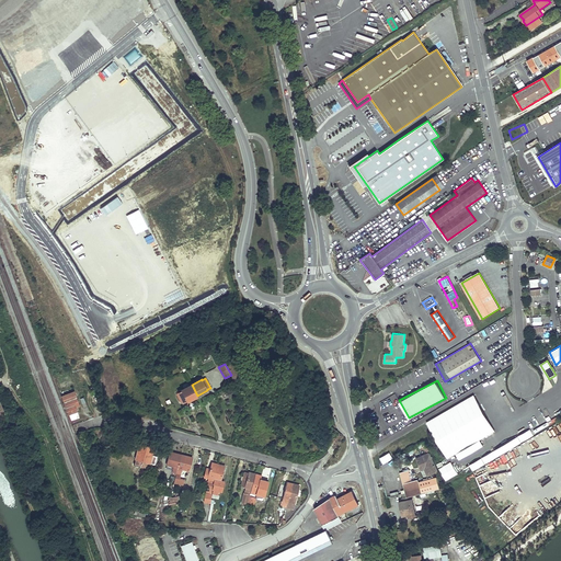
[(197,396),(192,385),(182,390),(179,392),(179,393),(176,395),(181,403),(183,402),(184,402),(187,400),(187,401),(197,396)]
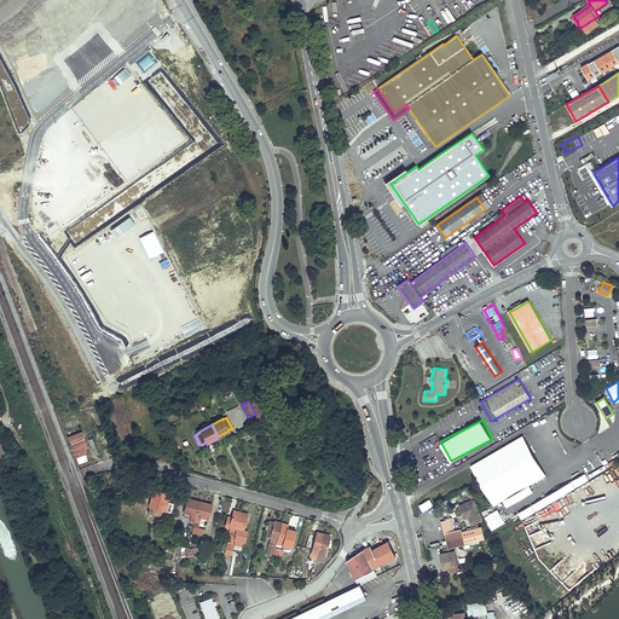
[(522,437),(470,467),(495,507),(545,476),(522,437)]
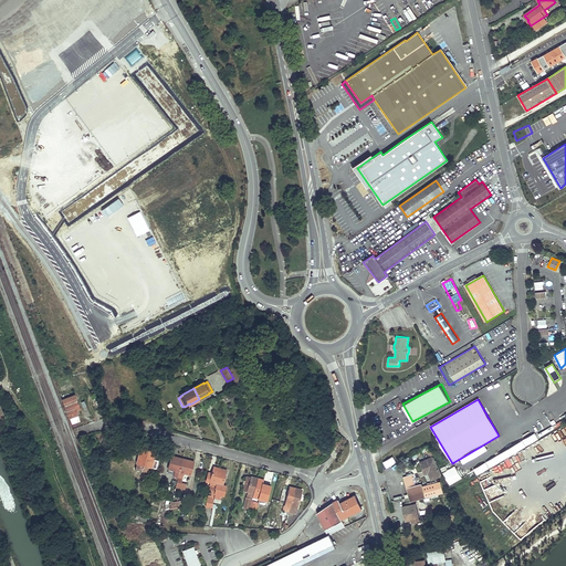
[(65,412),(67,419),(77,415),(76,411),(80,409),(79,406),(76,406),(74,402),(65,406),(67,411),(65,412)]
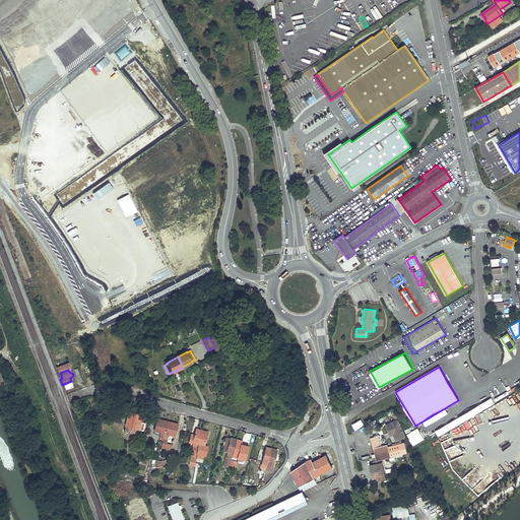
[(130,433),(130,432),(131,430),(136,432),(137,429),(143,431),(145,423),(141,421),(144,409),(131,406),(124,431),(130,433)]
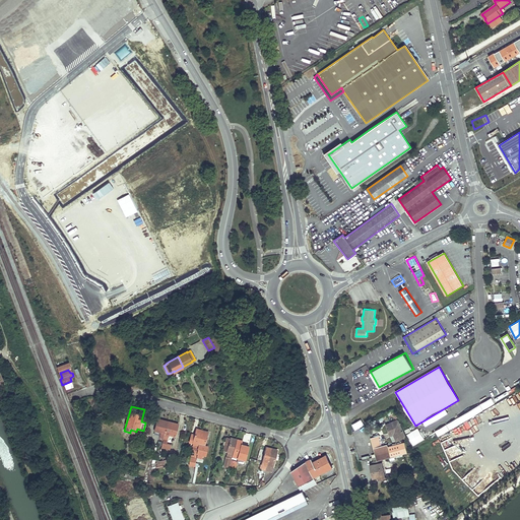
[(438,437),(461,424),(458,417),(435,431),(438,437)]
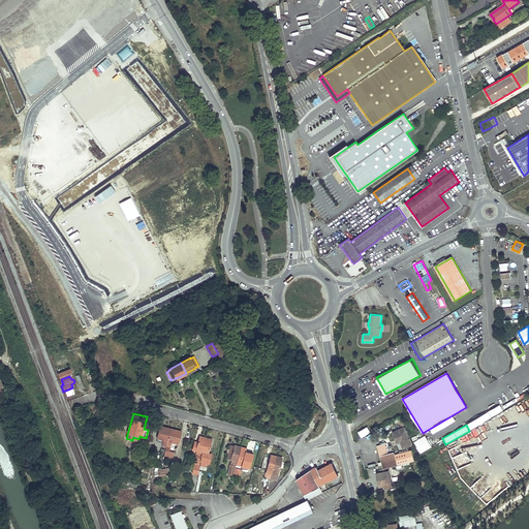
[(166,446),(170,429),(161,426),(157,438),(164,440),(163,445),(166,446)]
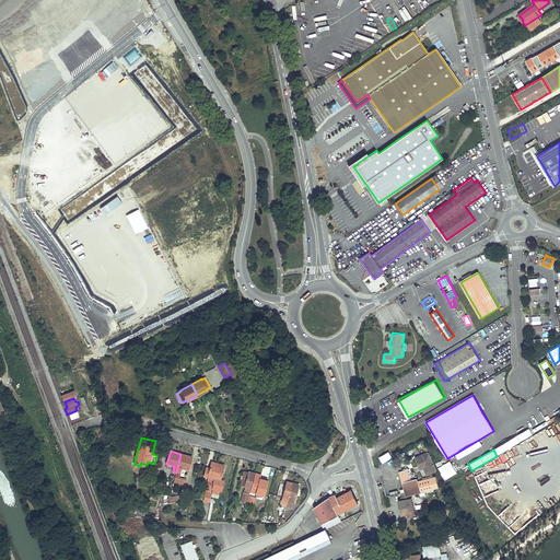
[(382,463),(393,457),(389,451),(378,456),(382,463)]
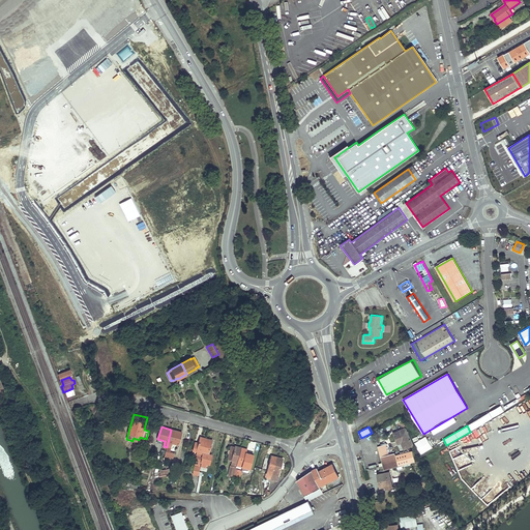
[(407,429),(395,434),(399,442),(402,441),(405,448),(414,445),(407,429)]
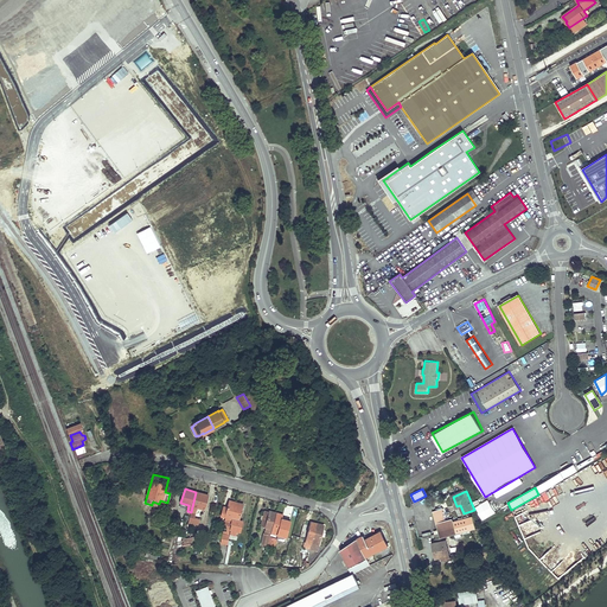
[(209,494),(196,492),(191,512),(189,523),(198,525),(199,519),(195,518),(197,506),(204,509),(209,494)]
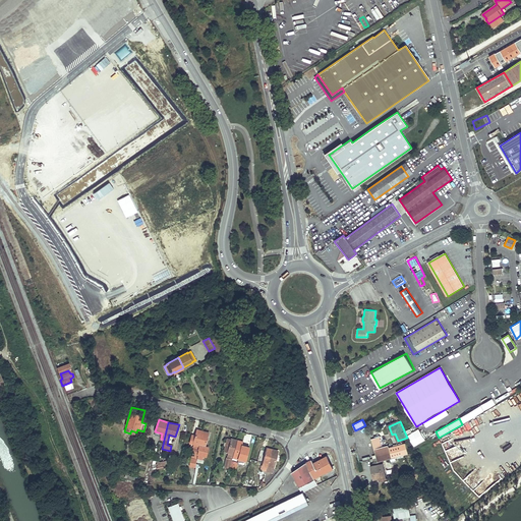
[(419,428),(407,435),(414,447),(425,441),(419,428)]
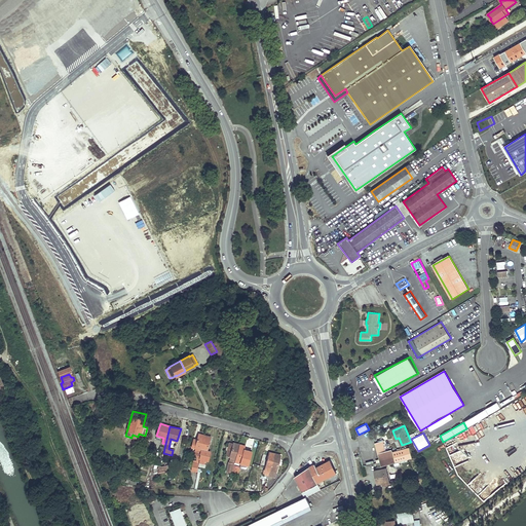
[(199,454),(204,436),(199,434),(197,442),(193,441),(191,447),(195,448),(196,448),(193,455),(198,457),(199,454)]
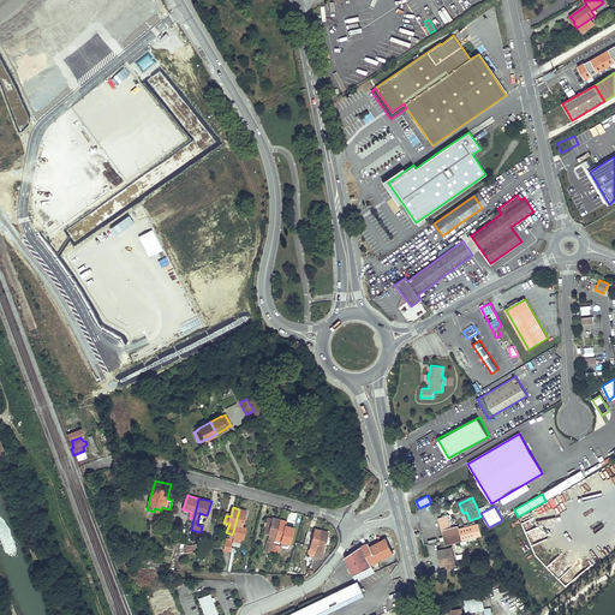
[(246,511),(239,509),(233,531),(234,531),(233,537),(234,537),(240,538),(244,527),(242,526),(246,511)]
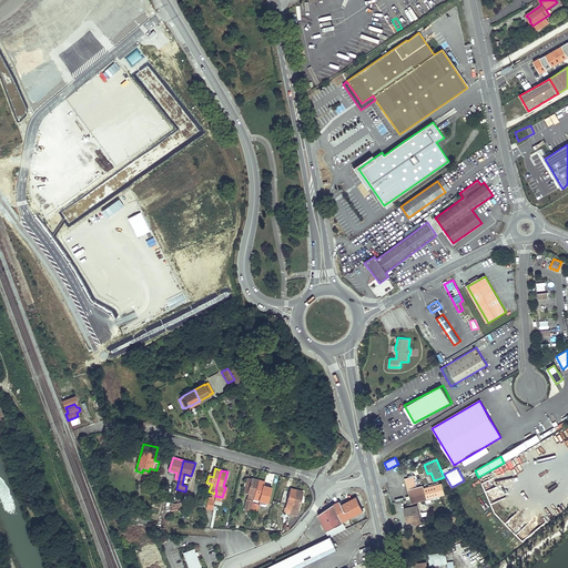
[(414,477),(405,479),(411,499),(412,504),(433,498),(433,496),(430,496),(429,489),(425,490),(424,485),(416,487),(414,477)]
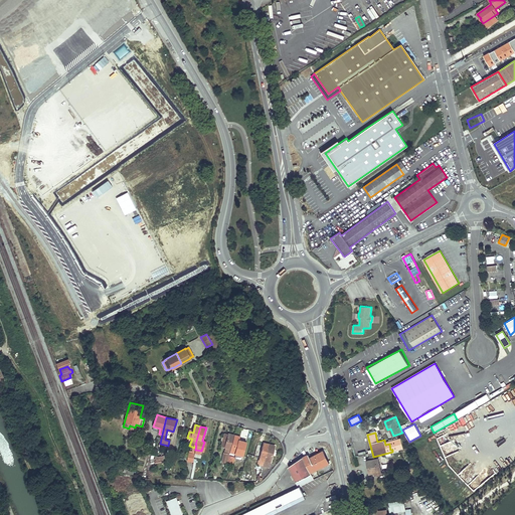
[(228,434),(224,448),(225,448),(224,451),(229,452),(234,435),(228,434)]
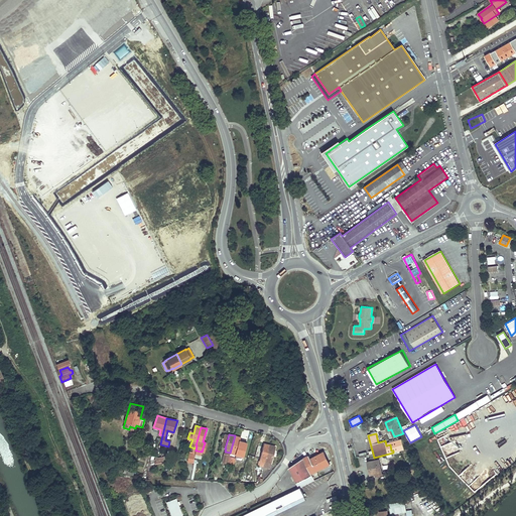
[(235,435),(230,453),(235,455),(236,450),(237,452),(239,442),(241,437),(235,435)]
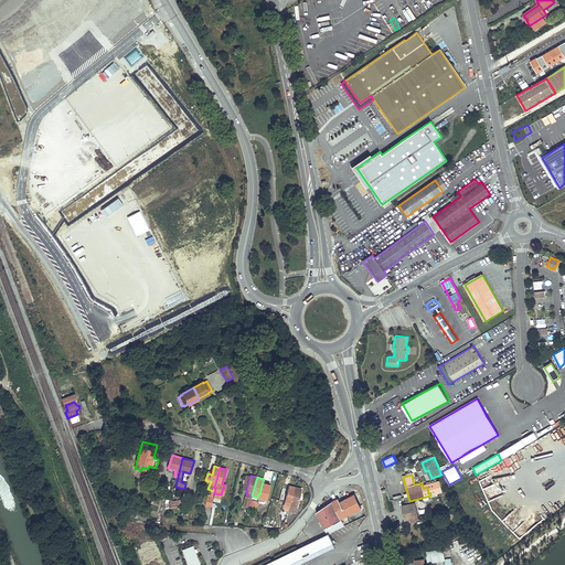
[(288,511),(295,488),(289,486),(285,501),(286,501),(285,504),(284,504),(283,510),(288,511)]
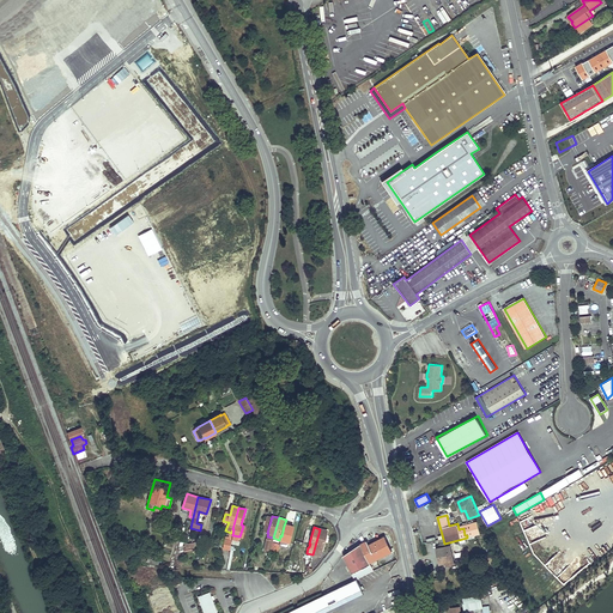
[(327,530),(320,529),(313,554),(320,557),(322,551),(321,550),(322,546),(322,547),(327,530)]
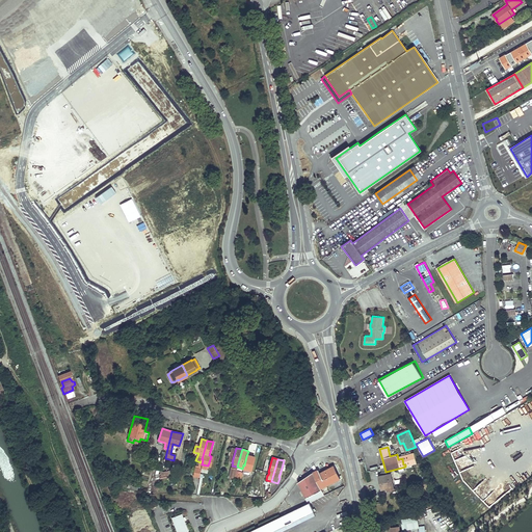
[(313,472),(298,483),(309,503),(310,502),(324,495),(321,488),(340,479),(334,466),(320,473),(318,470),(313,472)]
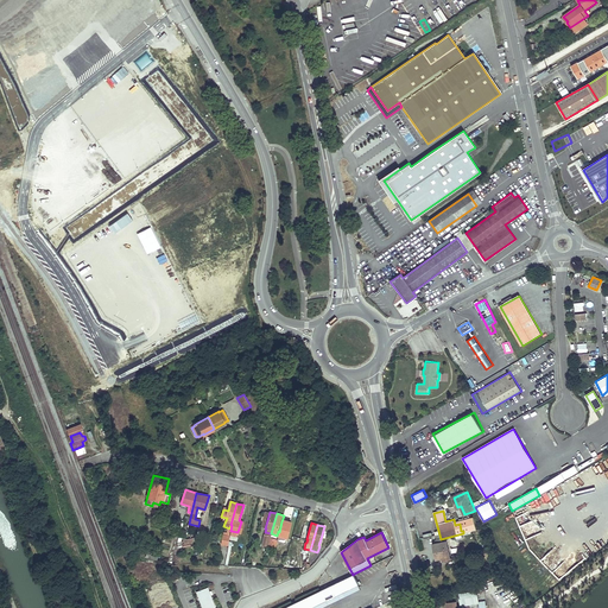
[(448,542),(434,544),(437,559),(442,558),(450,556),(448,542)]
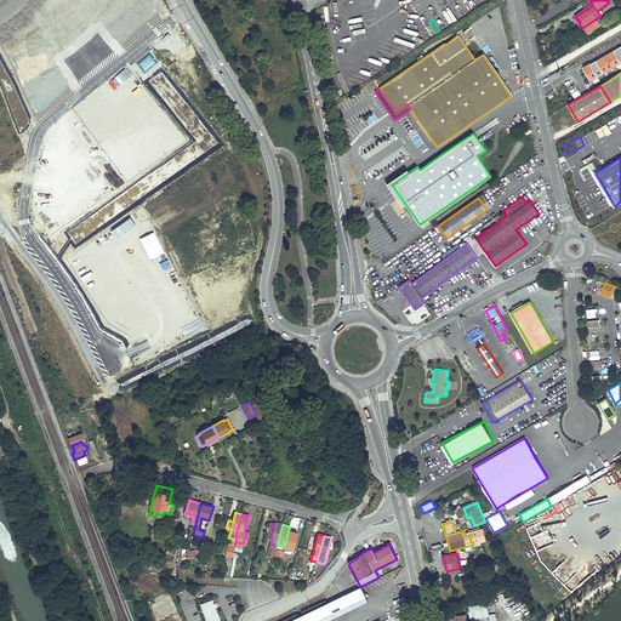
[(148,569),(160,573),(161,565),(151,562),(148,569)]
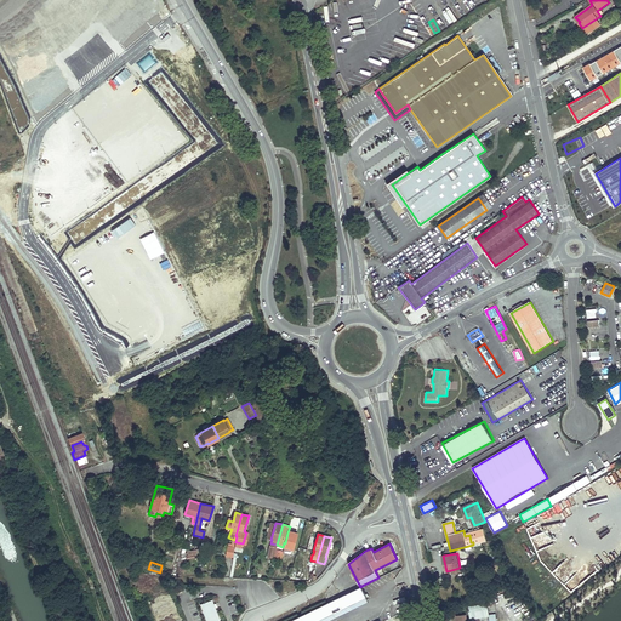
[(318,620),(368,597),(362,586),(360,587),(349,592),(290,620),(318,620)]
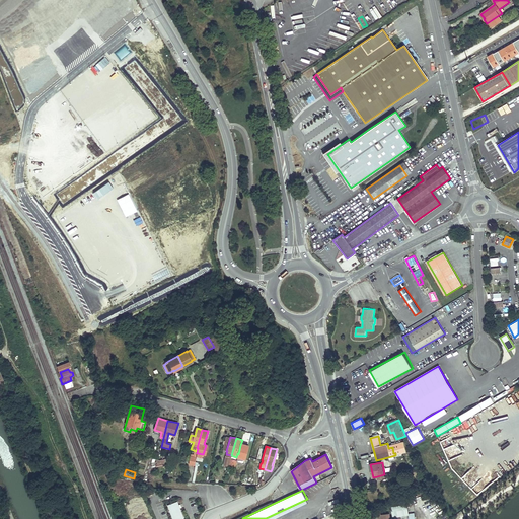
[(274,518),(309,503),(307,499),(266,518),(274,518)]
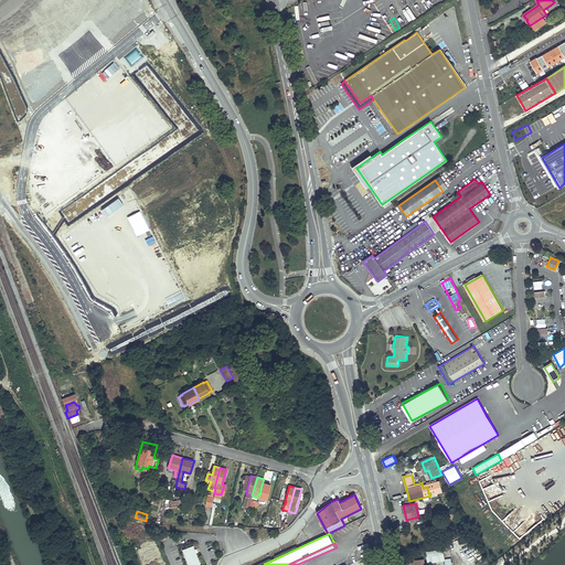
[(199,564),(190,545),(179,551),(185,564),(199,564)]
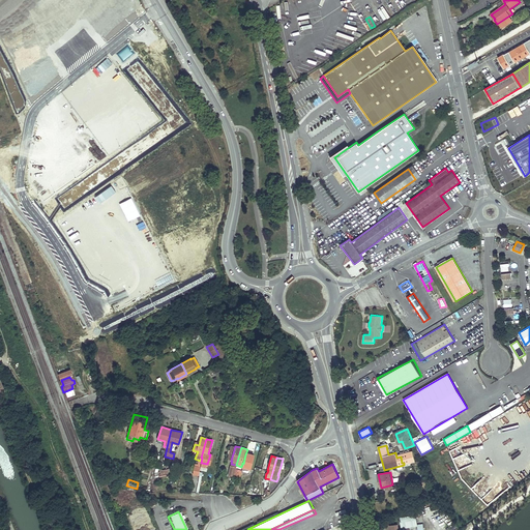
[(401,517),(402,528),(417,526),(415,514),(401,517)]
